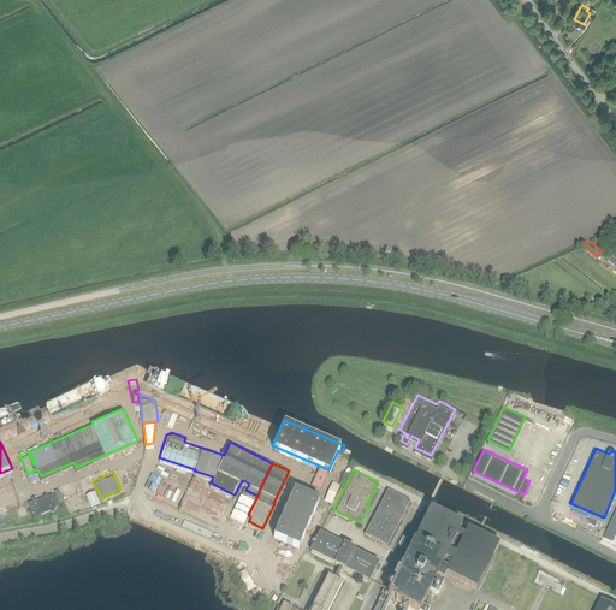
[(331,475),(324,495),(331,498),(339,479),(331,475)]
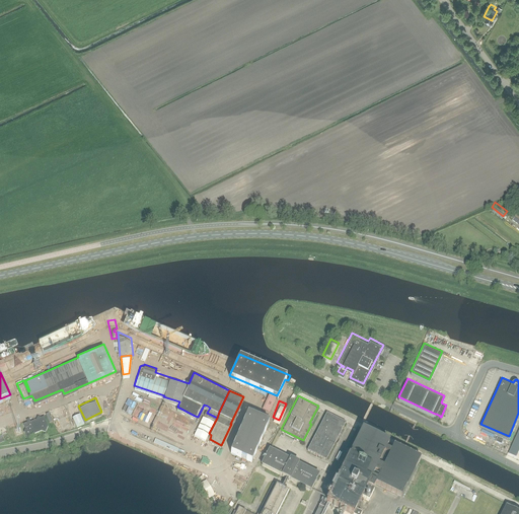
[(230,448),(231,448),(236,451),(251,457),(270,416),(248,407),(230,448)]
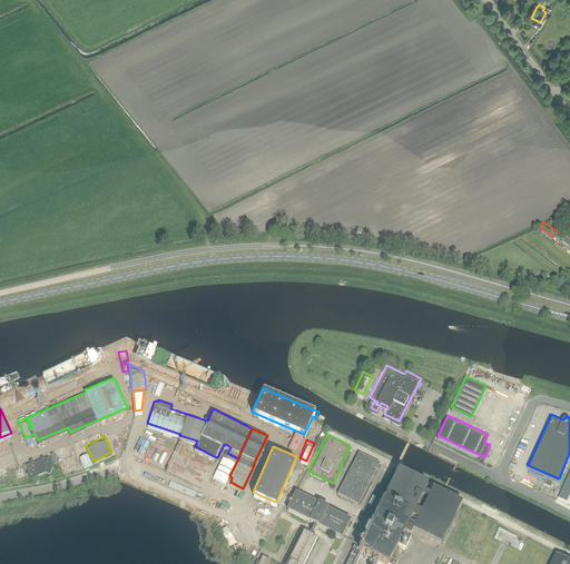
[(92,461),(88,449),(79,454),(85,464),(92,461)]
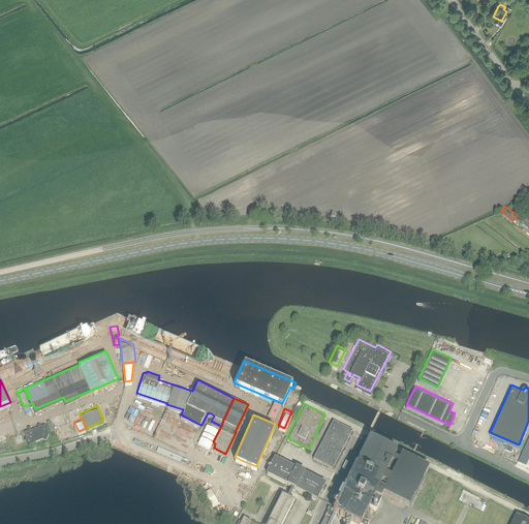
[(312,456),(332,465),(351,427),(332,418),(312,456)]
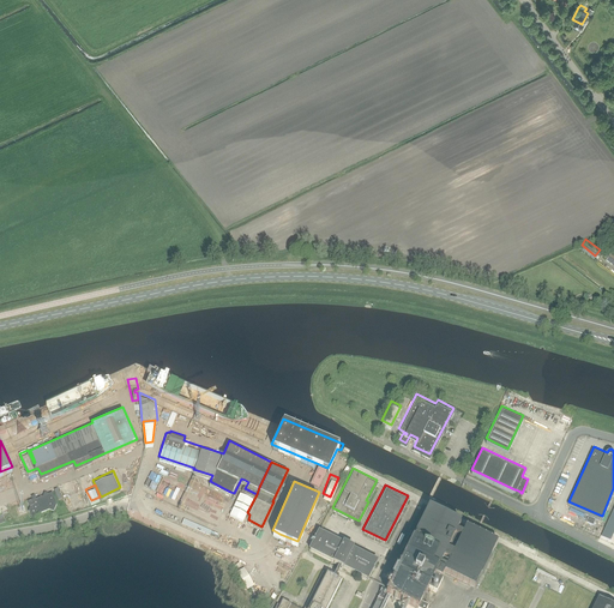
[(29,506),(31,511),(49,505),(53,506),(56,499),(52,488),(48,489),(44,487),(43,491),(36,494),(35,492),(31,493),(32,494),(28,497),(30,501),(28,506),(29,506)]
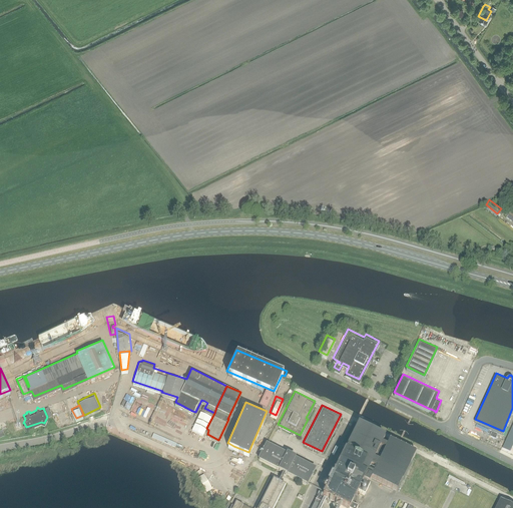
[(200,408),(192,426),(203,432),(211,414),(200,408)]
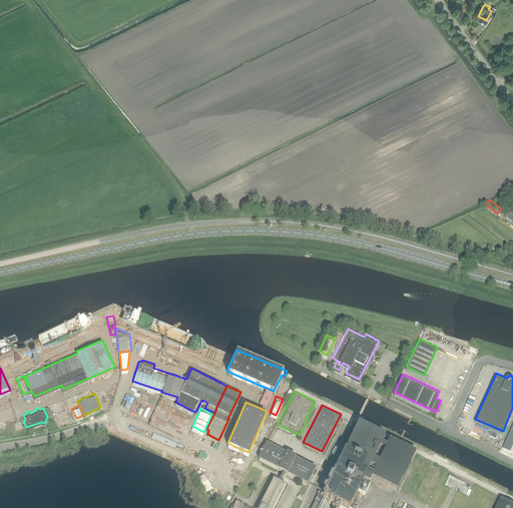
[(347,442),(340,458),(367,471),(385,434),(385,433),(358,420),(348,442),(347,442)]
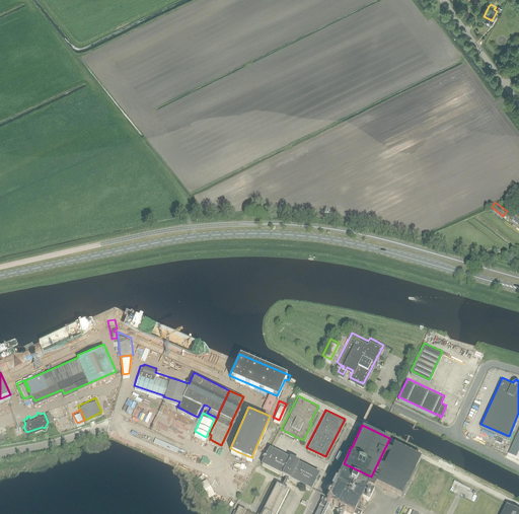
[(516,453),(518,445),(518,425),(508,449),(516,453)]
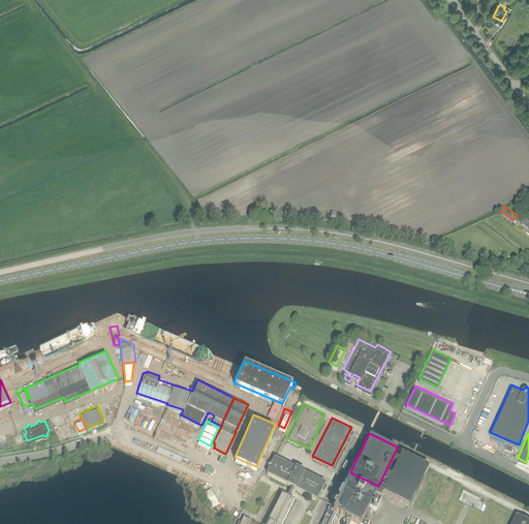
[(156,447),(180,457),(182,453),(158,442),(156,447)]
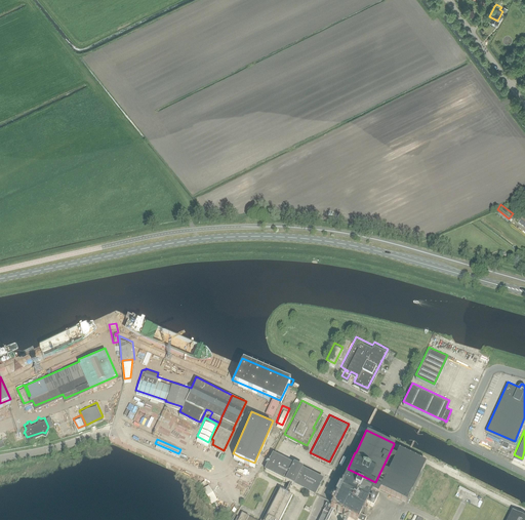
[(375,482),(374,483),(380,485),(406,498),(407,497),(410,490),(426,461),(394,444),(375,482)]
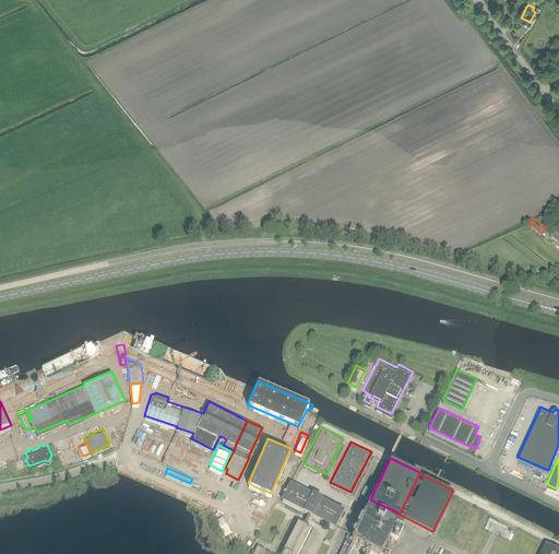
[(302,509),(312,514),(312,513),(334,525),(343,508),(320,496),(321,496),(312,492),(311,492),(289,481),(281,497),(304,508),(302,509)]
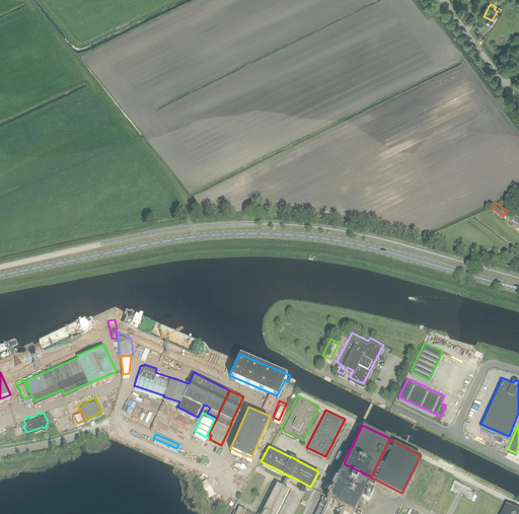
[(231,463),(242,467),(244,462),(233,458),(231,463)]
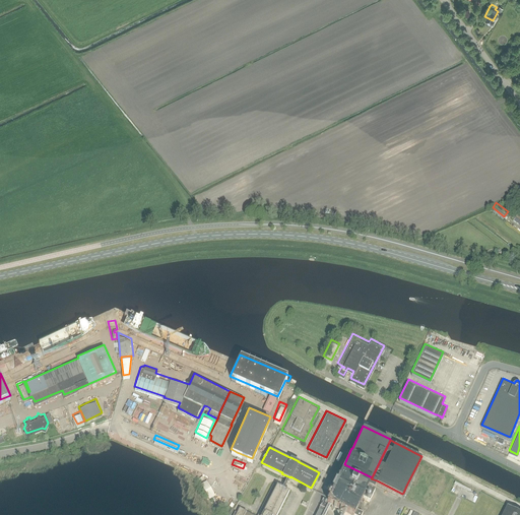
[(344,464),(326,500),(353,514),(355,514),(360,514),(362,511),(356,508),(363,495),(369,498),(375,487),(374,487),(377,480),(371,478),(372,477),(344,464)]
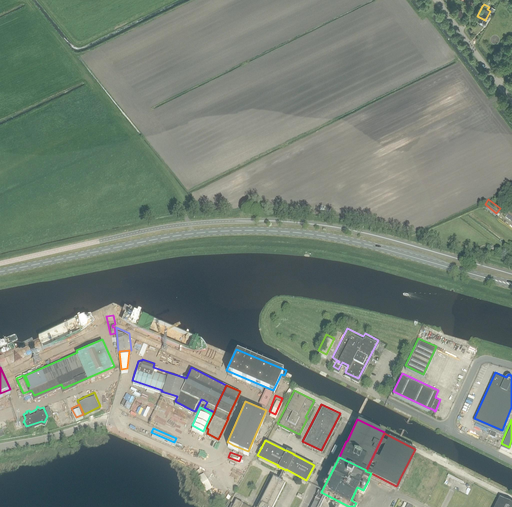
[(231,499),(227,506),(228,506),(271,506),(272,505),(285,480),(283,480),(270,473),(269,472),(260,491),(253,505),(236,496),(233,501),(231,499)]
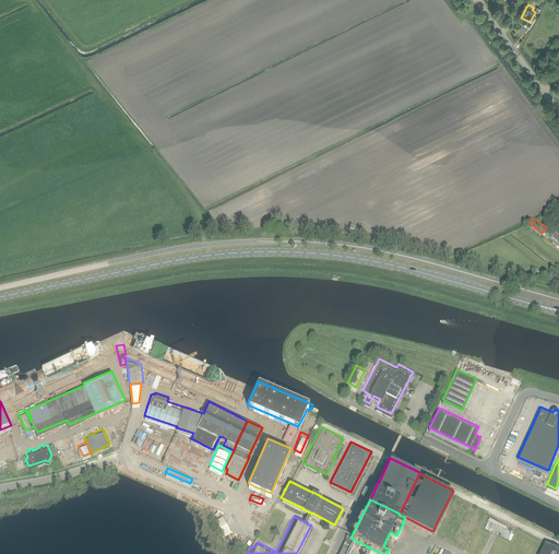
[(344,553),(349,543),(343,540),(335,553),(344,553)]
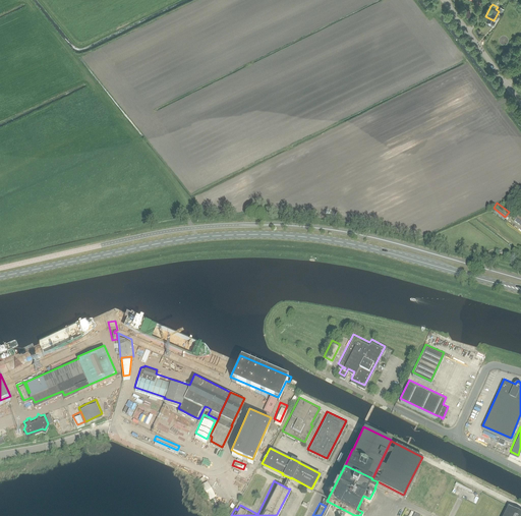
[(520,515),(520,510),(509,504),(502,515),(520,515)]
